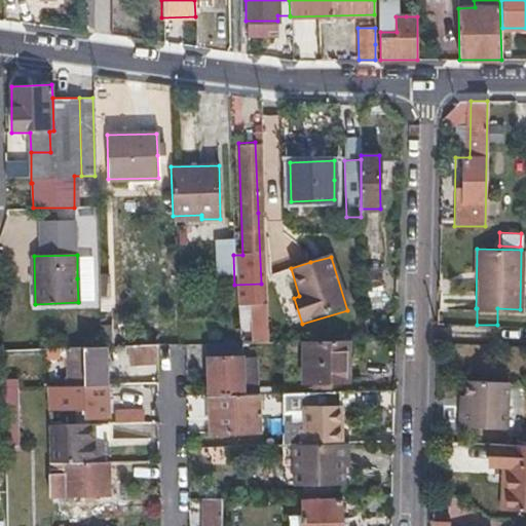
[(379,266),(362,265),(363,340),(380,339),(380,304),(379,266)]
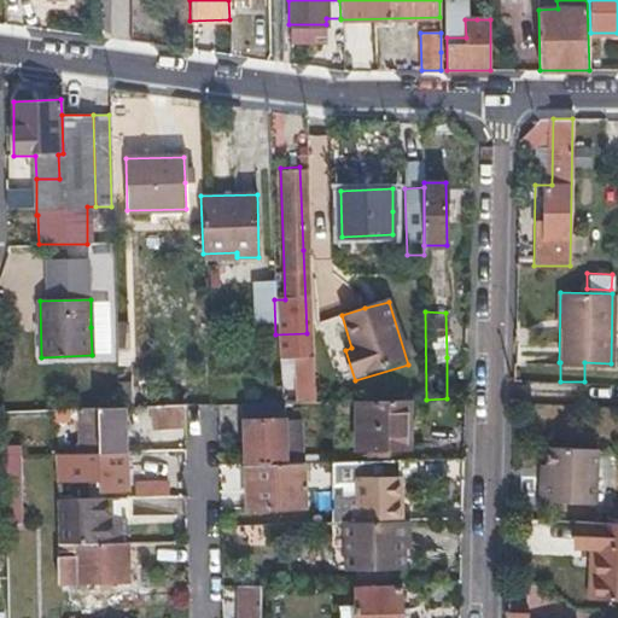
[(355,401),(355,426),(356,450),(409,449),(408,400),(355,401)]
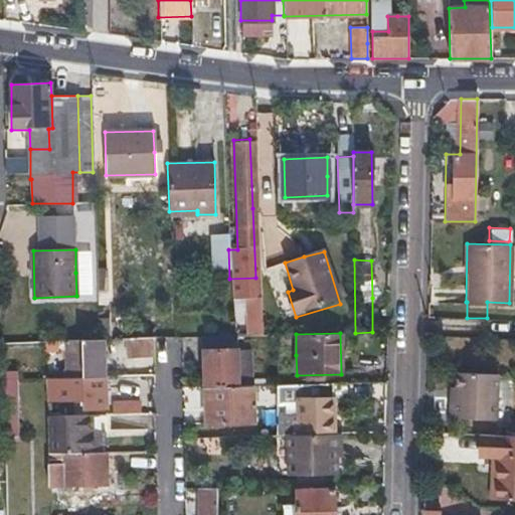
[(202,387),(247,387),(246,355),(232,355),(232,336),(201,336),(202,387)]
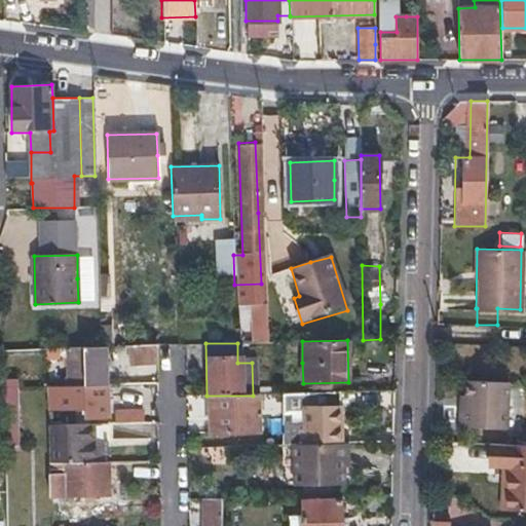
[(155,344),(142,345),(127,345),(128,364),(156,363),(155,344)]
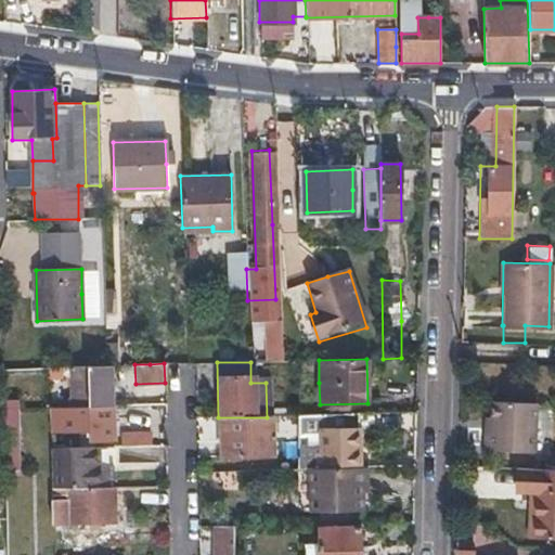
[(71,408),(112,405),(110,365),(68,368),(71,408)]
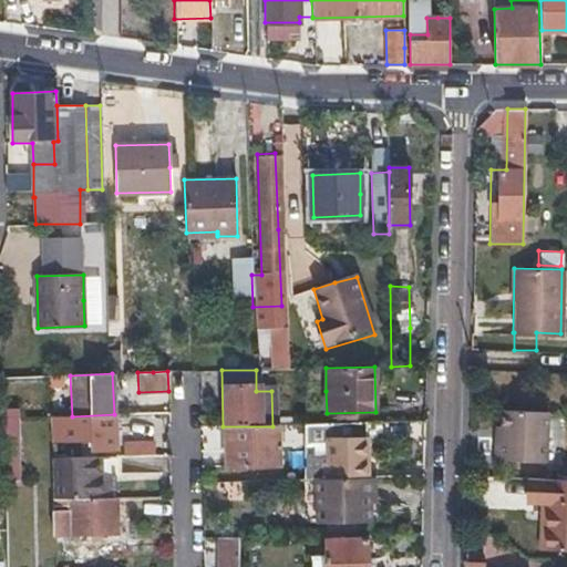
[(49,403),(50,418),(61,416),(60,403),(49,403)]
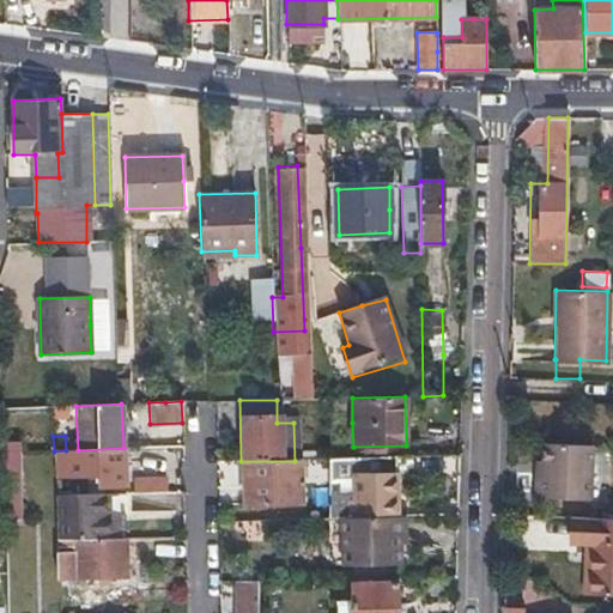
[(17,437),(4,437),(5,516),(19,516),(17,437)]
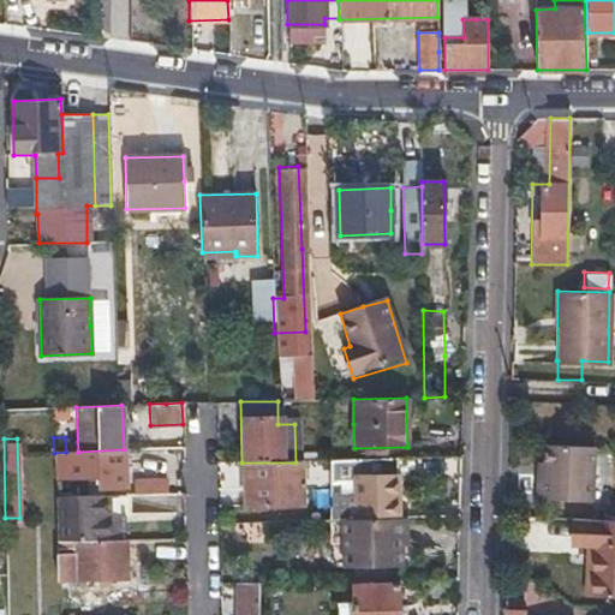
[(592,449),(569,448),(547,448),(545,461),(545,477),(538,477),(538,500),(591,501),(592,449)]
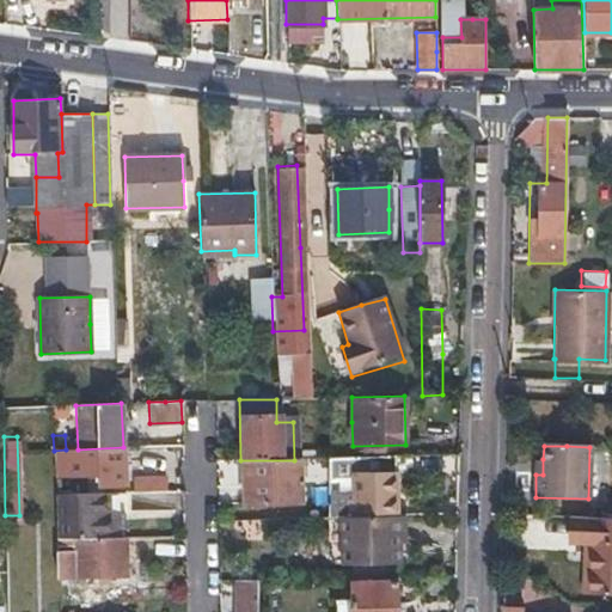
[(105,465),(106,485),(126,484),(123,447),(78,450),(66,450),(54,451),(54,466),(105,465)]
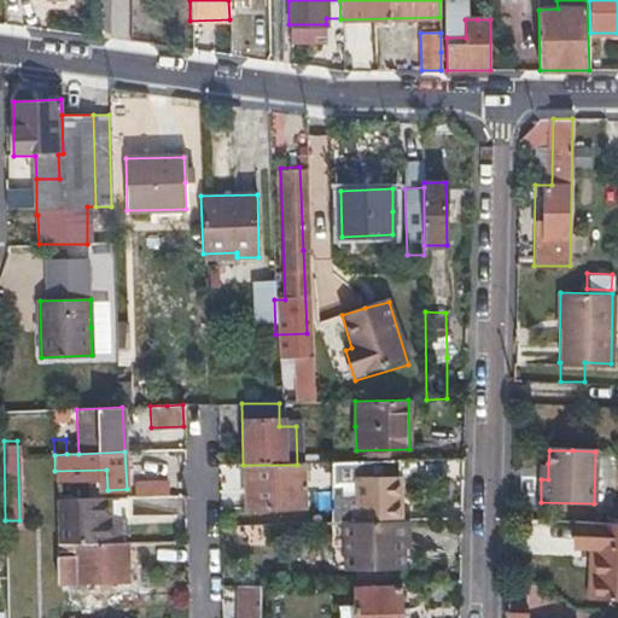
[(356,523),(404,522),(410,522),(410,505),(398,506),(397,477),(379,478),(379,464),(330,464),(330,479),(356,479),(356,523)]
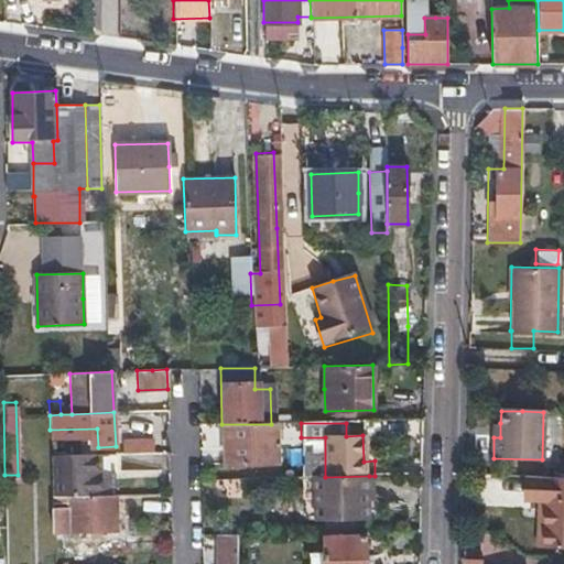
[(274,424),(271,424),(221,424),(224,464),(275,463),(274,424)]
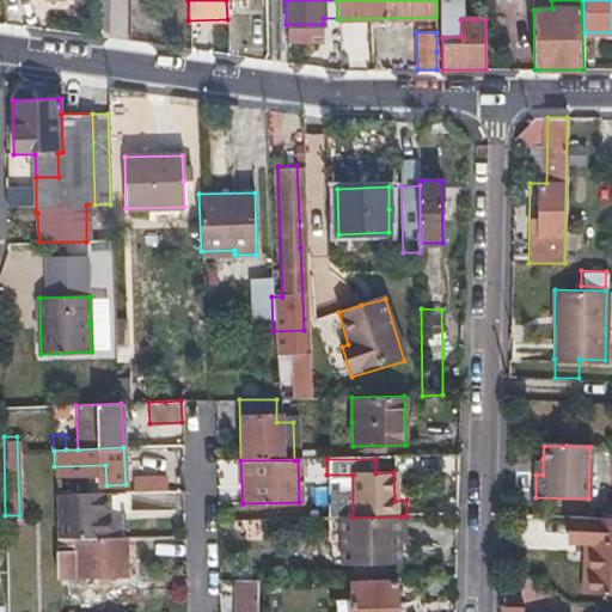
[(130,491),(163,490),(163,477),(130,478),(130,491)]
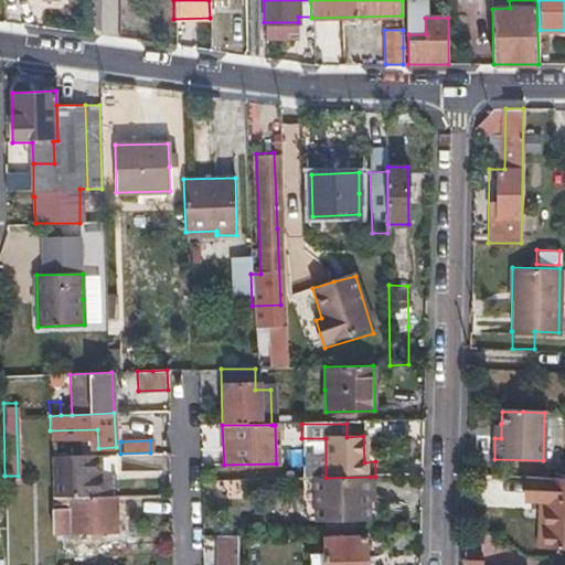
[(93,455),(91,455),(67,455),(68,483),(68,497),(94,496),(93,455)]
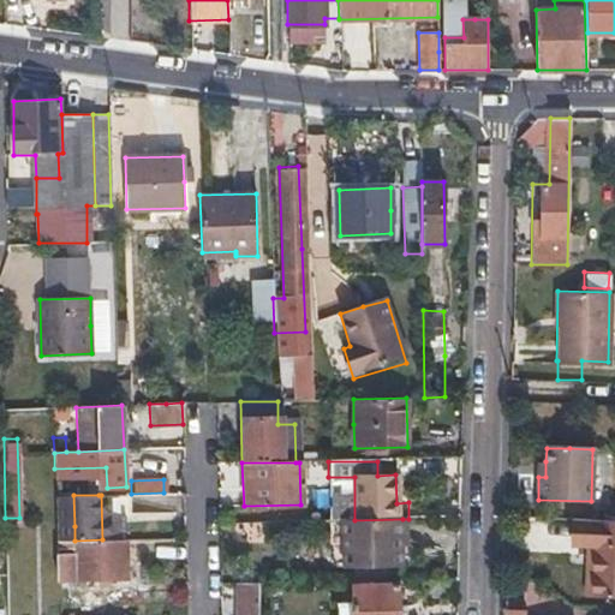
[(402,545),(402,519),(354,520),(344,520),(346,569),(396,567),(396,544),(402,545)]
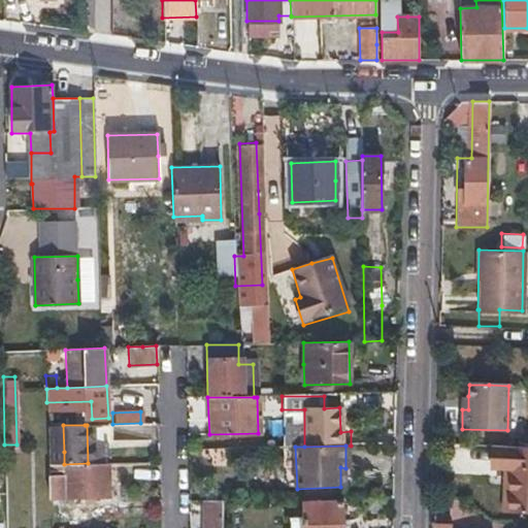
[(527,513),(527,447),(495,446),(494,468),(510,468),(508,513),(527,513)]
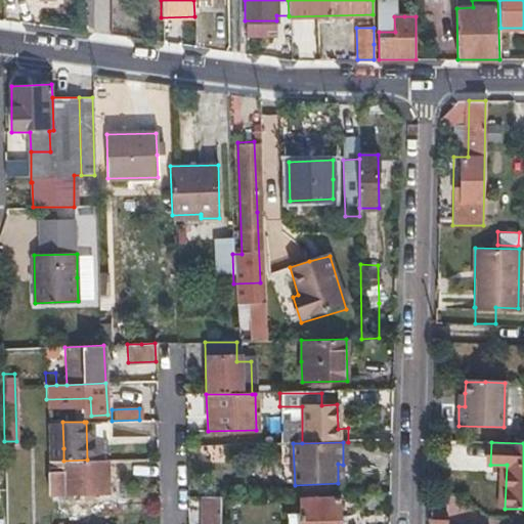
[(63,448),(47,448),(47,461),(63,461),(63,448)]
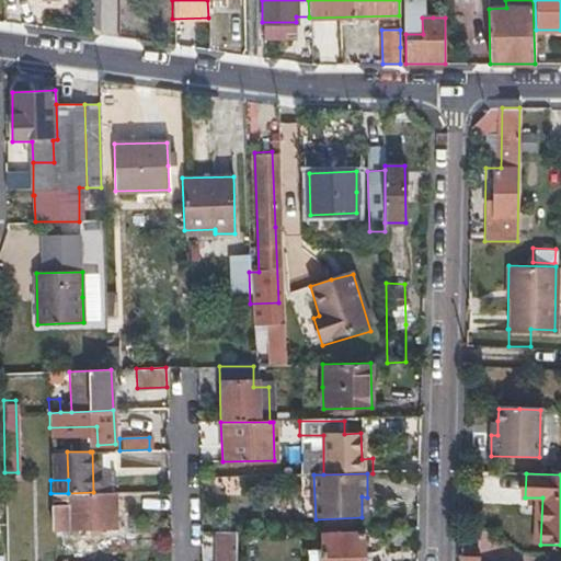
[(112,492),(93,492),(68,493),(50,493),(52,528),(113,526),(112,492)]
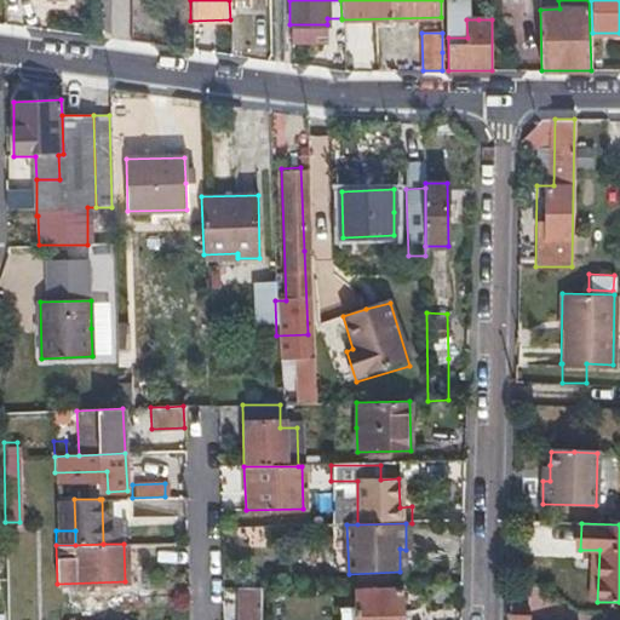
[(428,585),(428,591),(428,598),(452,598),(451,585),(428,585)]
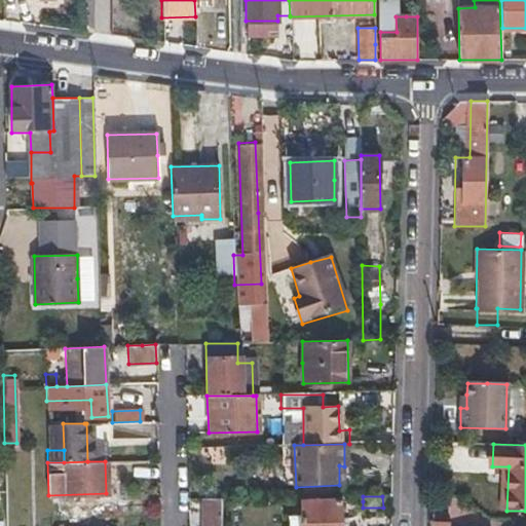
[(219,525),(220,518),(219,498),(201,498),(201,525),(219,525)]
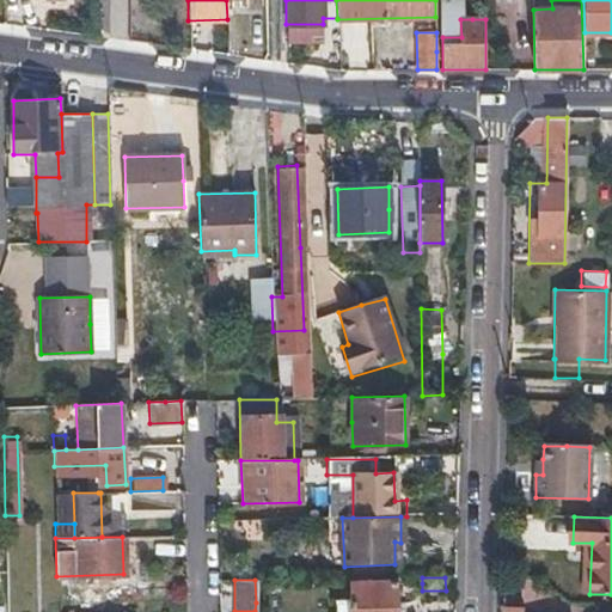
[(353,611),(397,611),(396,583),(353,583),(353,611)]
